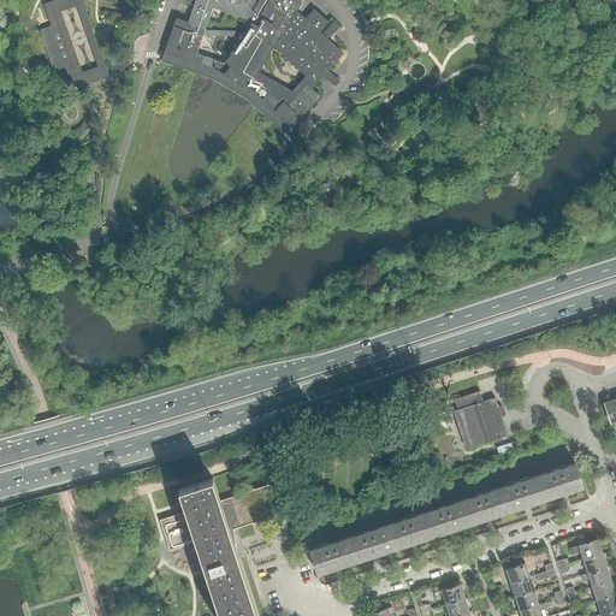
[(51,25),(40,29),(54,70),(65,66),(72,88),(108,76),(94,34),(81,0),(53,0),(43,4),(51,25)]
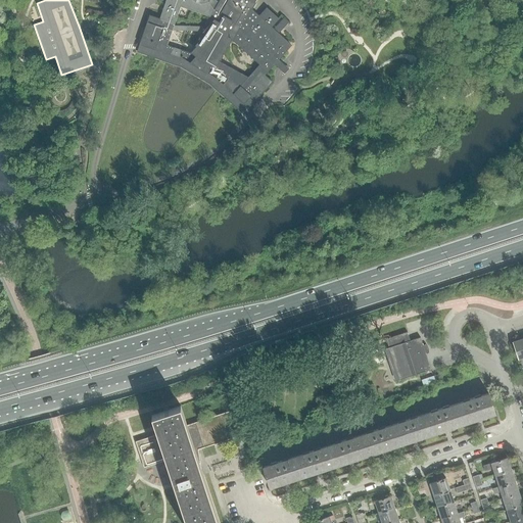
[(164,0),(158,18),(149,15),(136,51),(164,61),(180,66),(208,83),(218,91),(243,113),(244,111),(254,100),(259,95),(271,82),(264,75),(290,45),(271,28),(279,19),(275,15),(266,7),(257,16),(251,24),(245,18),(254,3),(253,3),(254,0),(219,0),(214,10),(214,11),(211,8),(209,4),(207,2),(208,1),(208,0),(164,0)]
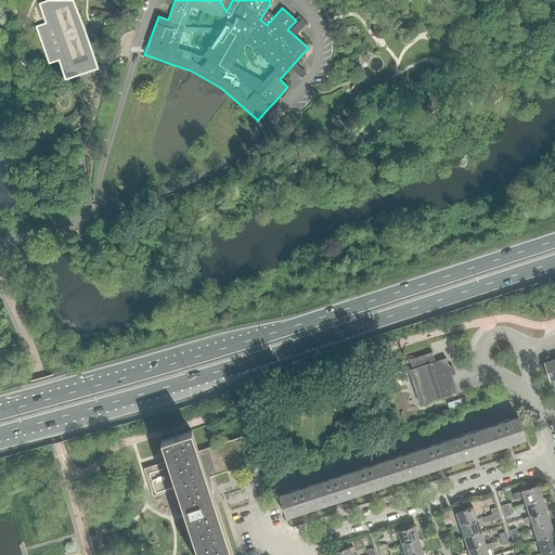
[(451,375),(454,374),(454,373),(454,372),(454,371),(453,370),(453,369),(452,368),(452,366),(451,365),(448,366),(446,358),(427,364),(424,355),(409,360),(412,369),(410,370),(421,403),(456,392),(451,375)]
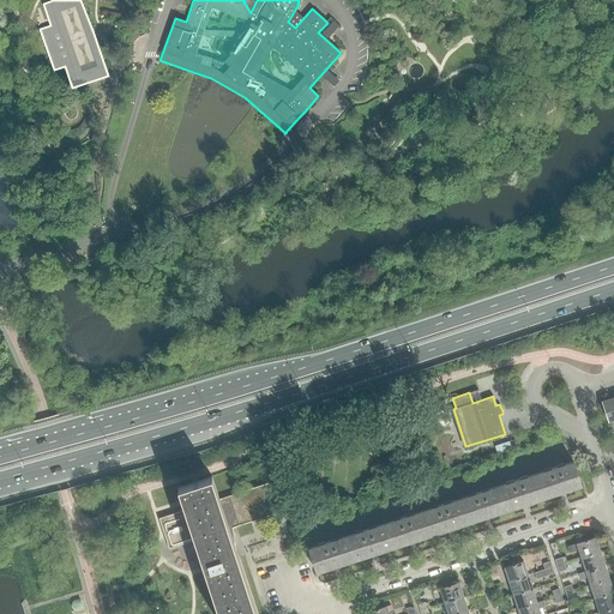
[(608,421),(613,419),(613,396),(601,401),(608,421)]
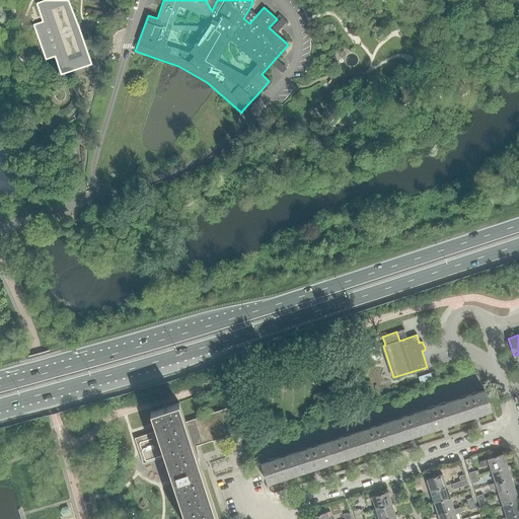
[(430,373),(418,377),(420,383),(432,379),(430,373)]
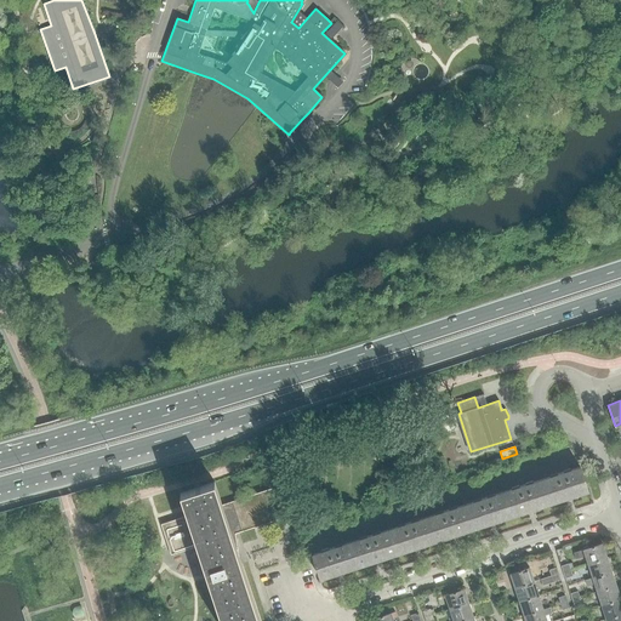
[(540,479),(548,503),(587,491),(579,466),(540,479)]
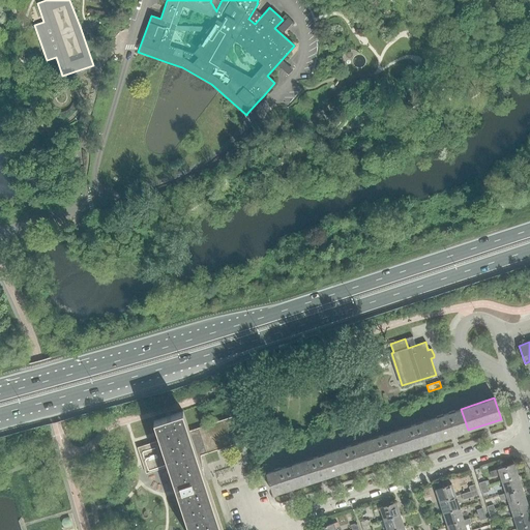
[(429,419),(436,441),(468,430),(461,409),(429,419)]
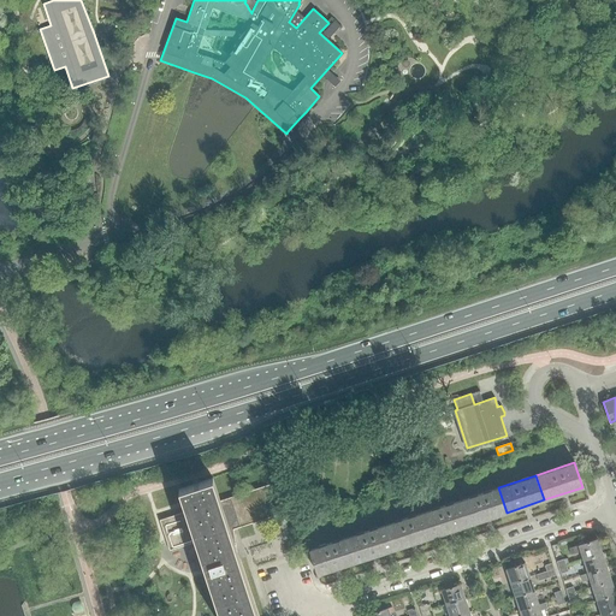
[(175,515),(159,520),(165,539),(169,551),(176,549),(183,546),(194,543),(195,543),(200,556),(206,555),(211,568),(205,570),(219,615),(256,615),(237,552),(234,529),(225,532),(215,502),(219,501),(212,478),(208,480),(178,490),(185,511),(184,513),(175,515)]
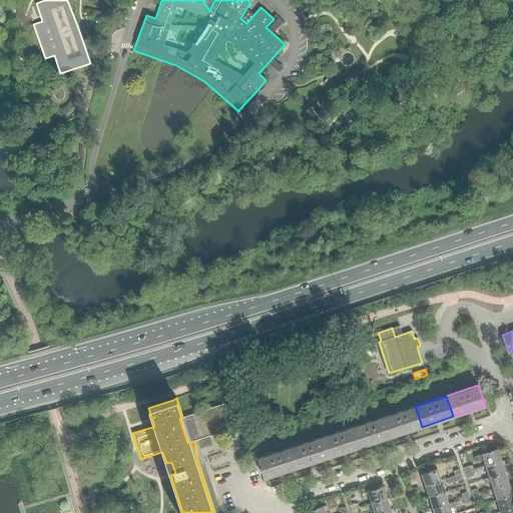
[(182,417),(179,418),(187,443),(194,441),(199,439),(234,428),(226,402),(202,410),(182,417)]
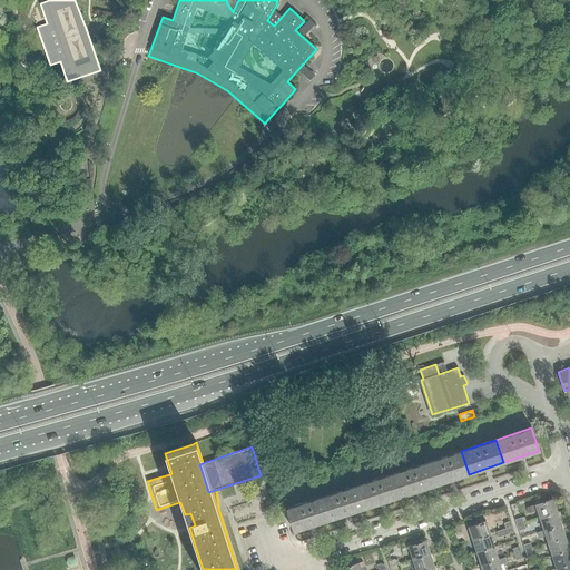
[(425,462),(433,485),(469,474),(461,451),(425,462)]
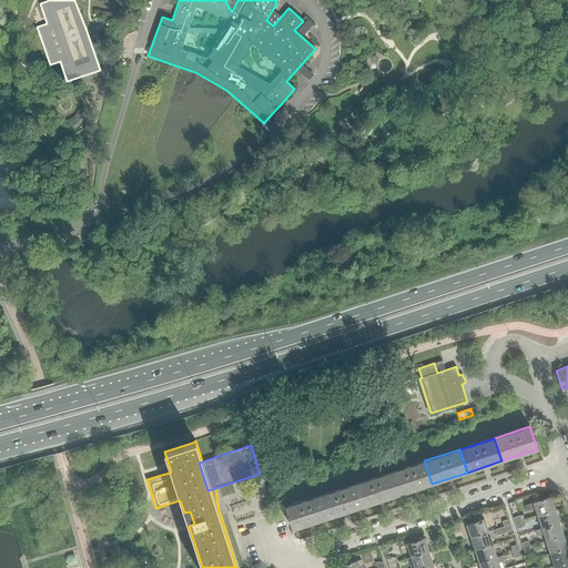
[(389,473),(396,495),(432,484),(424,460),(389,473)]
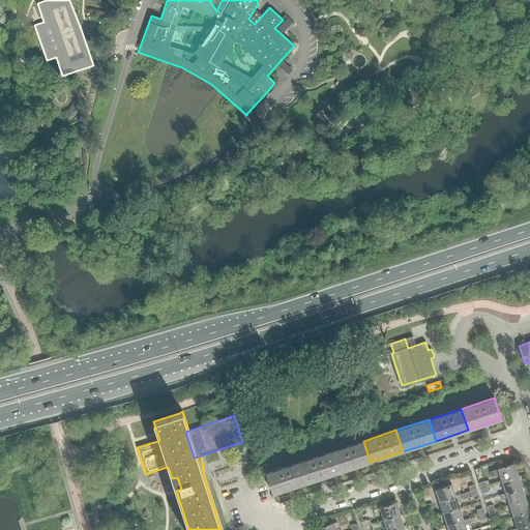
[(337,472),(370,462),(363,441),(330,451),(337,472)]
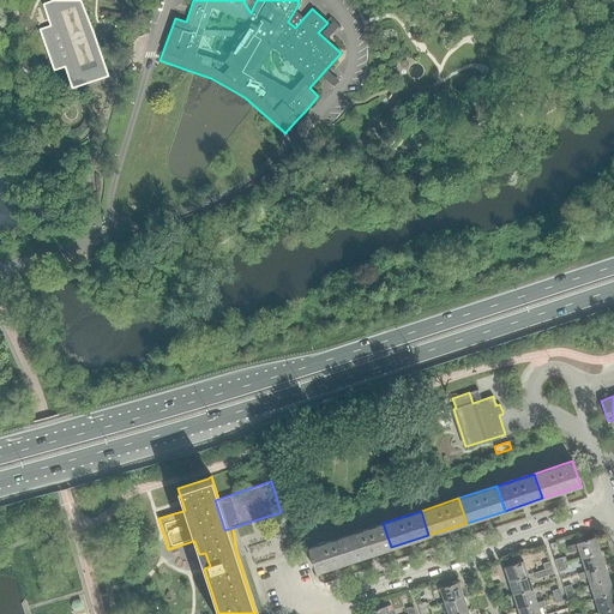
[(345,535),(353,560),(391,547),(383,523),(345,535)]
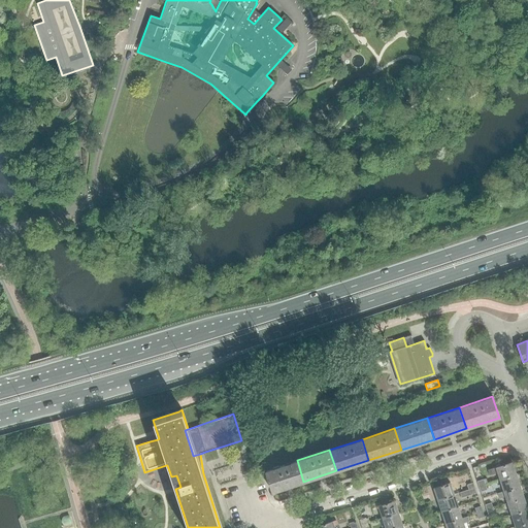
[(303,482),(297,460),(264,470),(271,492),(303,482)]
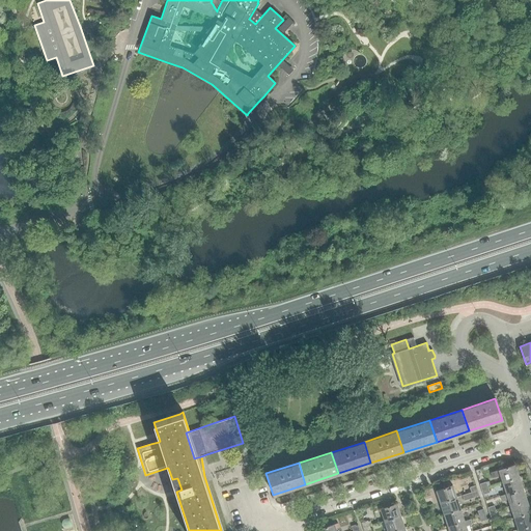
[(514,465),(498,470),(491,473),(492,478),(500,475),(502,482),(519,476),(514,465)]
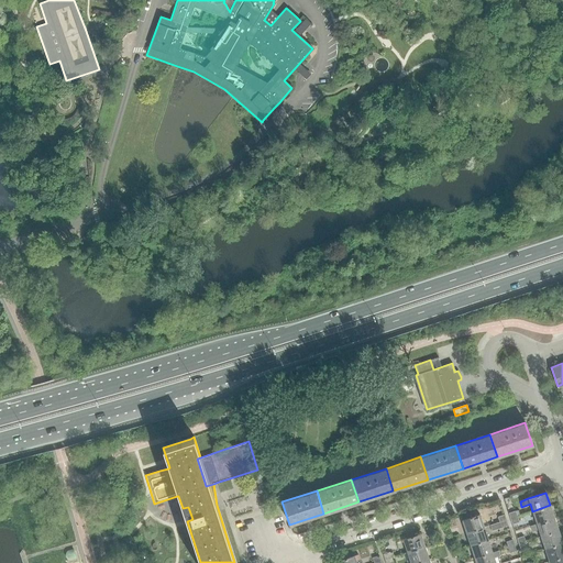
[(550,505),(532,511),(537,523),(554,518),(550,505)]
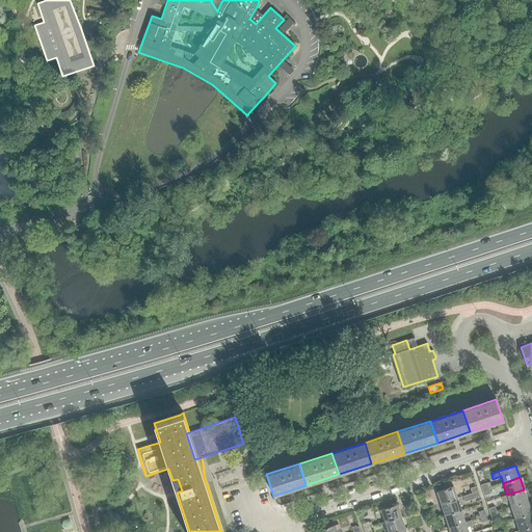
[(436,491),(441,504),(456,499),(452,486),(436,491)]
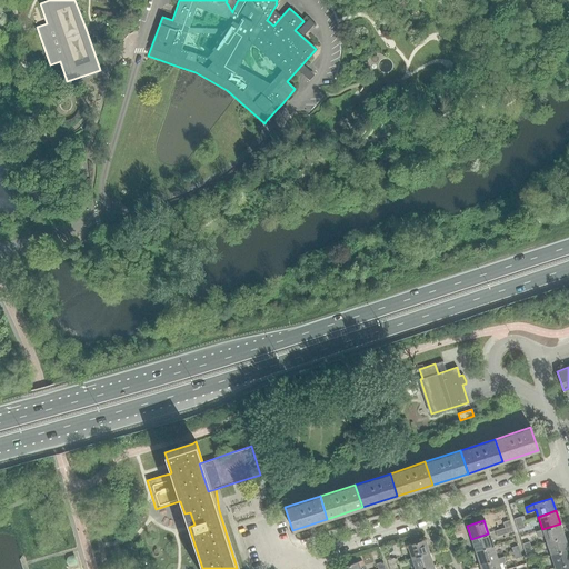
[(543,536),(546,542),(563,536),(560,523),(542,529),(536,531),(538,538),(543,536)]
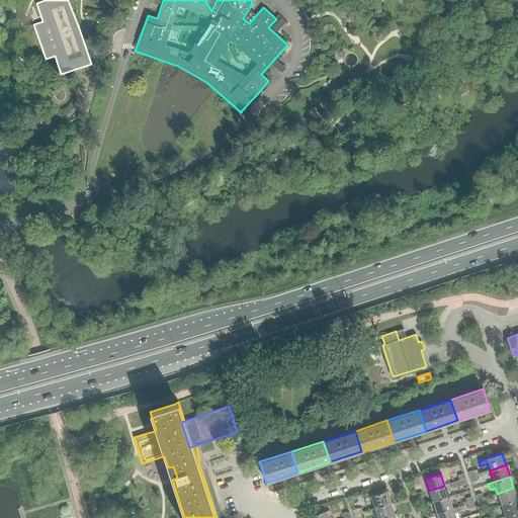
[(465,479),(459,481),(454,482),(456,487),(467,484),(465,479)]
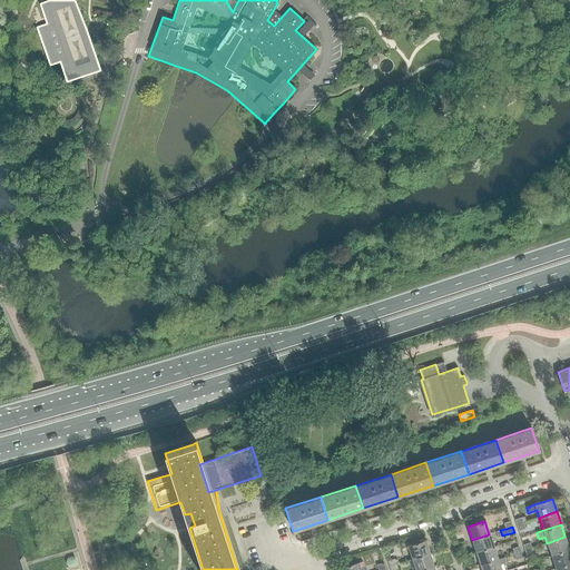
[(472,540),(477,552),(493,547),(489,534),(472,540)]
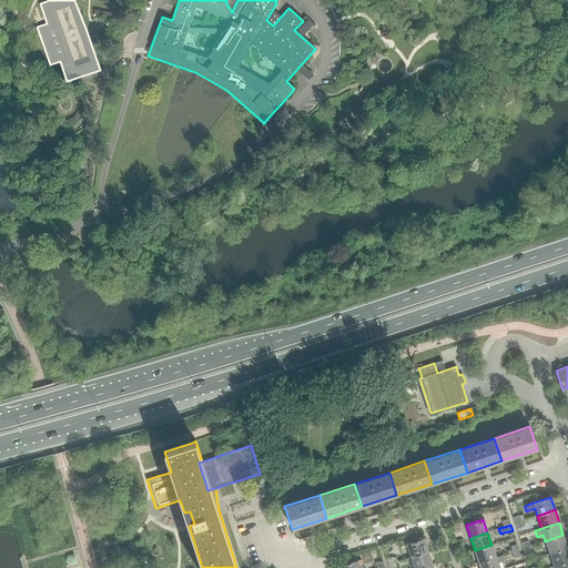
[(563,535),(545,541),(549,554),(567,548),(563,535)]
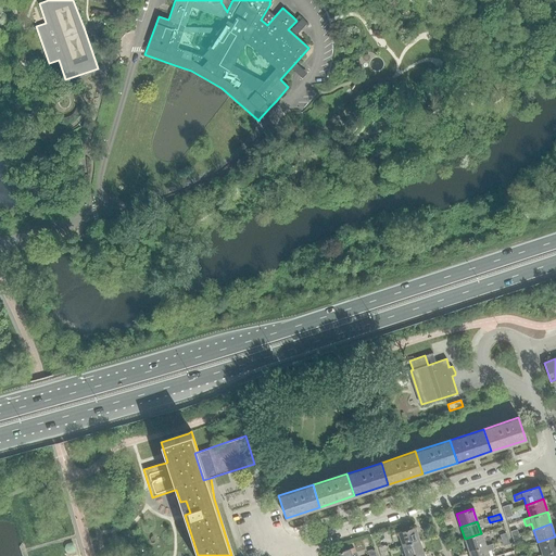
[(397,533),(402,546),(419,540),(415,528),(397,533)]
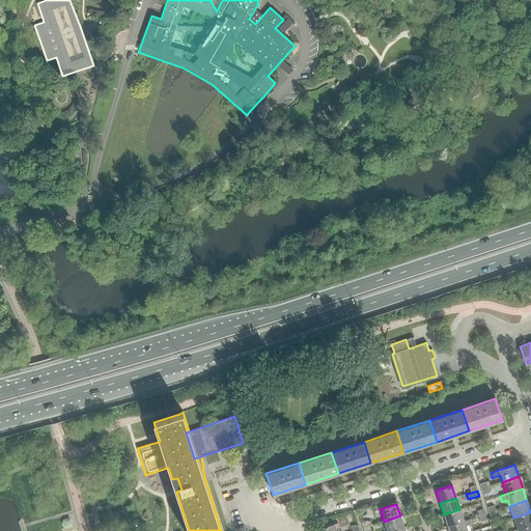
[(464,521),(459,509),(444,514),(447,526),(464,521)]
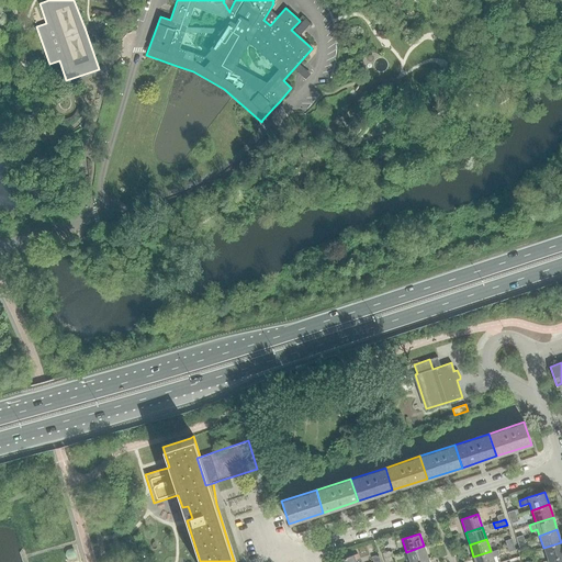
[(543,548),(548,561),(561,555),(561,544),(561,542),(543,548)]
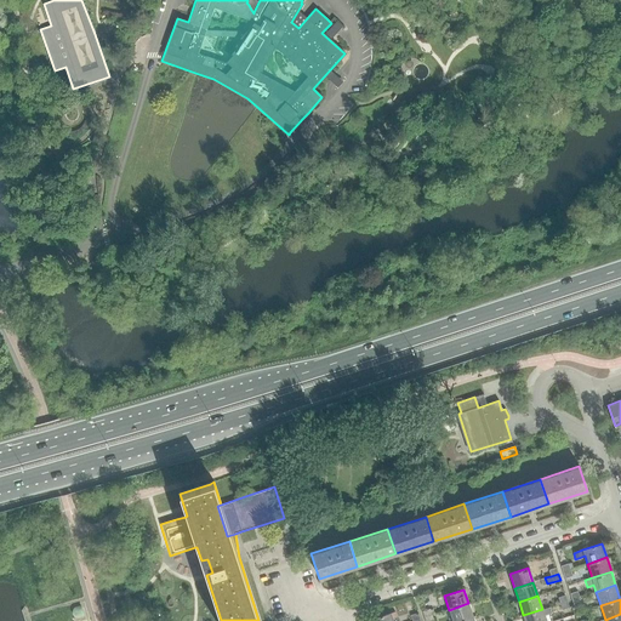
[(449,610),(451,620),(461,620),(472,617),(468,603),(449,610)]
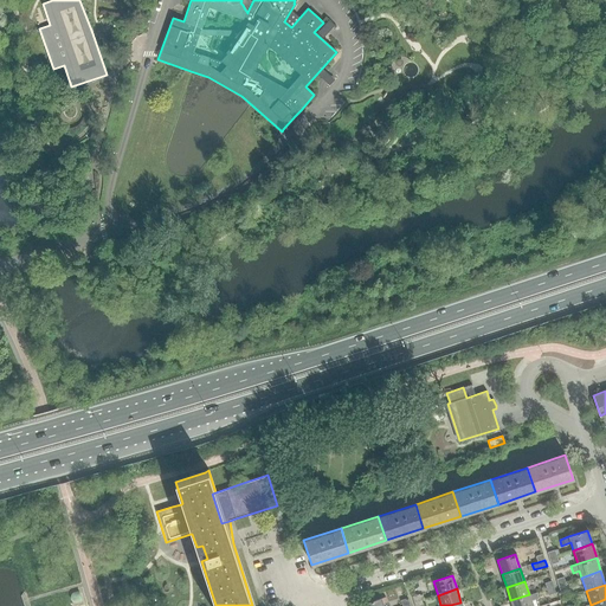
[(510,600),(511,605),(532,605),(530,601),(537,599),(536,593),(529,595),(529,594),(510,600)]
